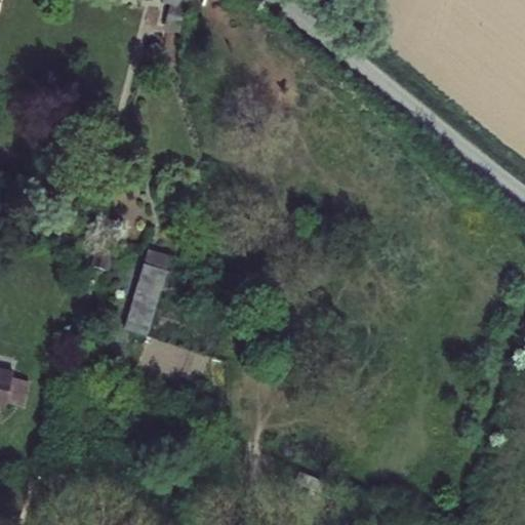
[(179,9),(182,0),(163,0),(162,4),(179,9)]
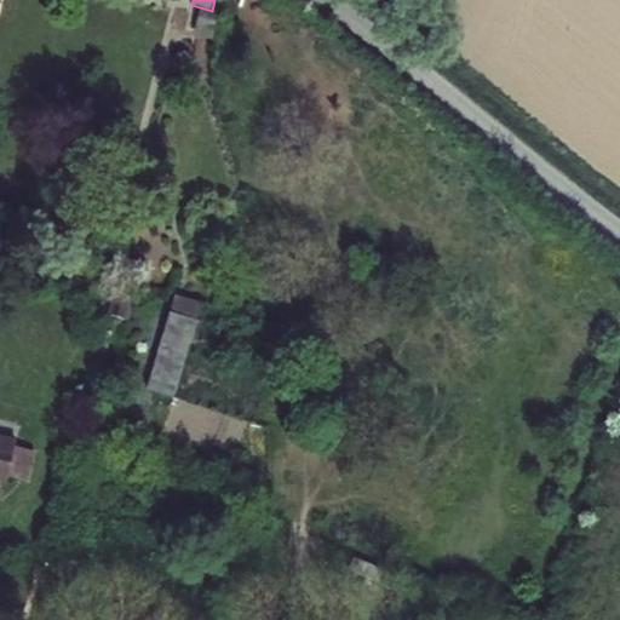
[(228,0),(214,0),(212,11),(224,15),(228,0)]
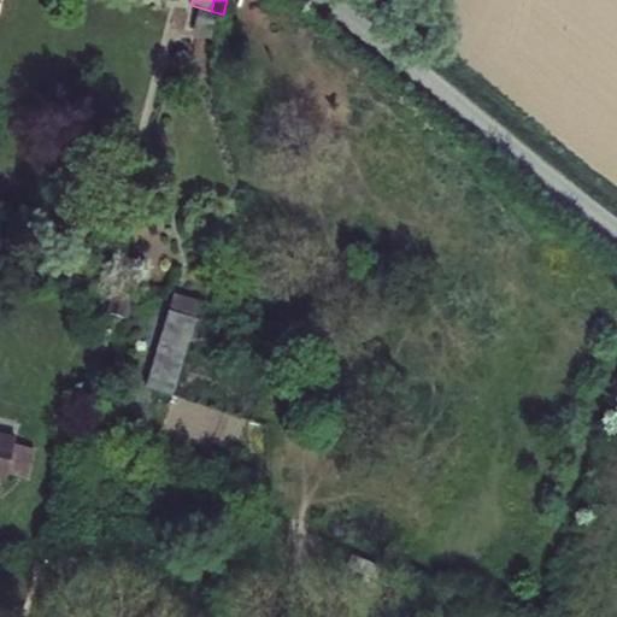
[(195,321),(200,304),(175,297),(169,312),(195,321)]
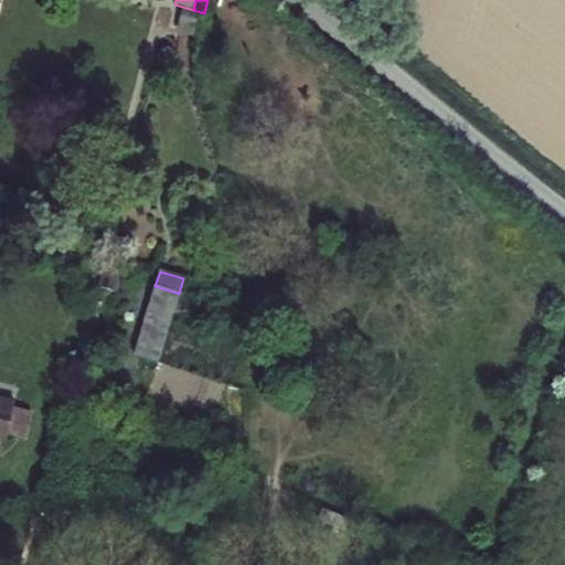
[(134,355),(157,362),(179,294),(155,286),(134,355)]
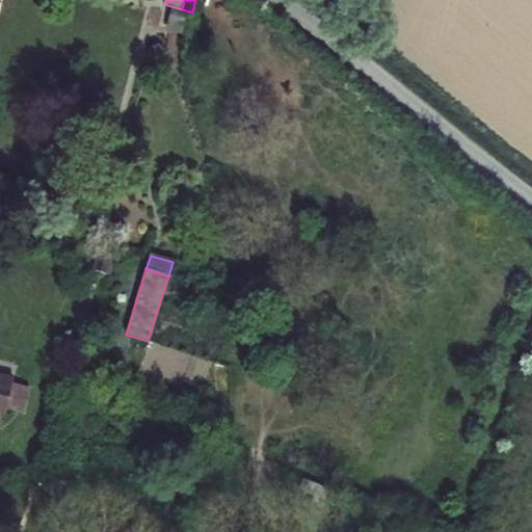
[(0,413),(5,414),(6,410),(12,384),(14,380),(0,376),(0,413)]
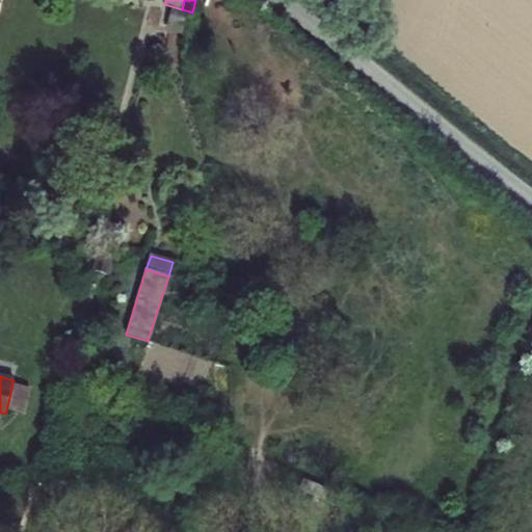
[(12,384),(6,410),(24,415),(29,388),(12,384)]
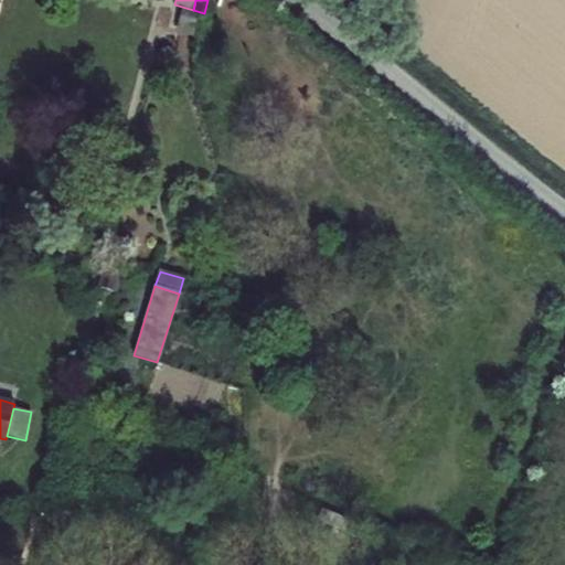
All buildings are outlined.
